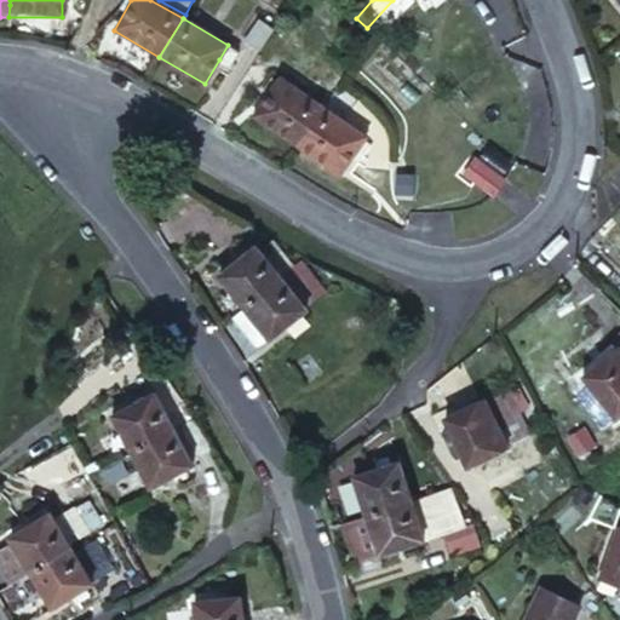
[(257,56),(273,32),(258,22),(242,47),(257,56)]
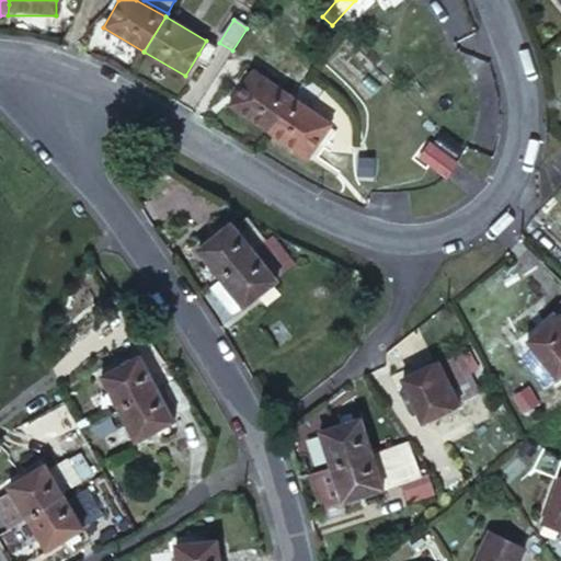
[(216,46),(206,41),(198,54),(208,59),(216,46)]
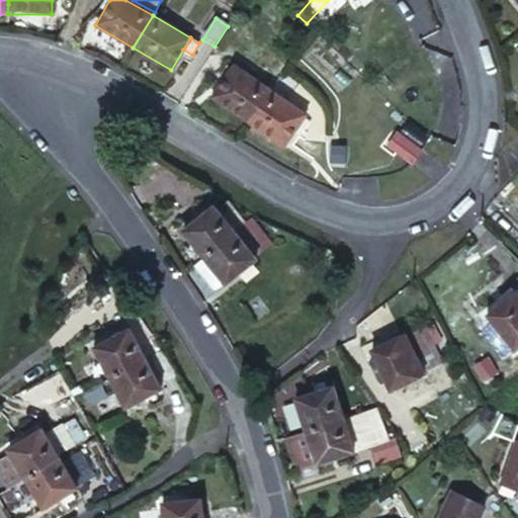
[(275,81),(284,69),(274,62),(263,77),(273,84),(275,81)]
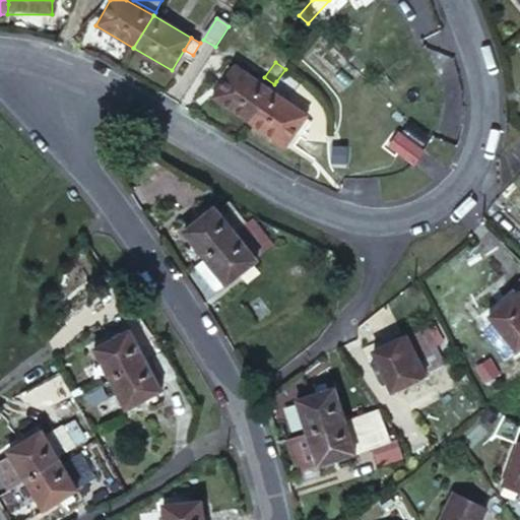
[(213,98),(249,121),(270,90),(235,67),(213,98)]
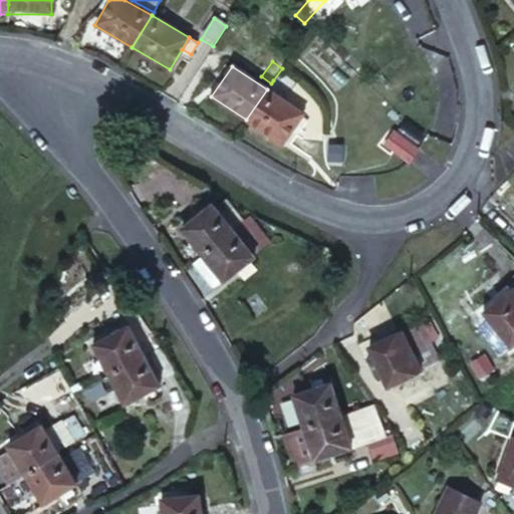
[(271,83),(269,85),(267,89),(284,101),(291,92),(273,80),(271,83)]
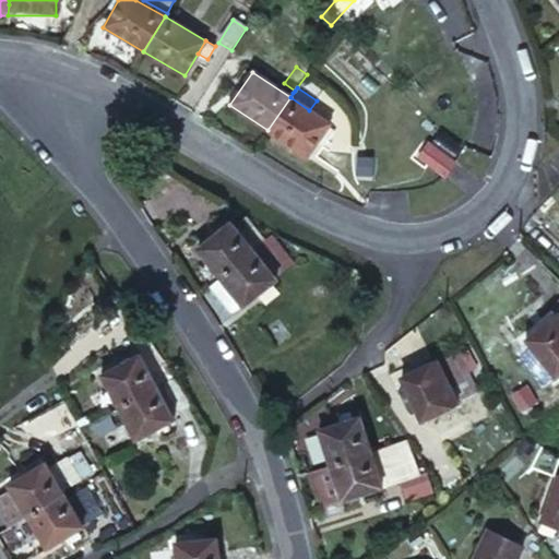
[(268,130),(307,157),(330,125),(309,110),(290,97),(268,130)]
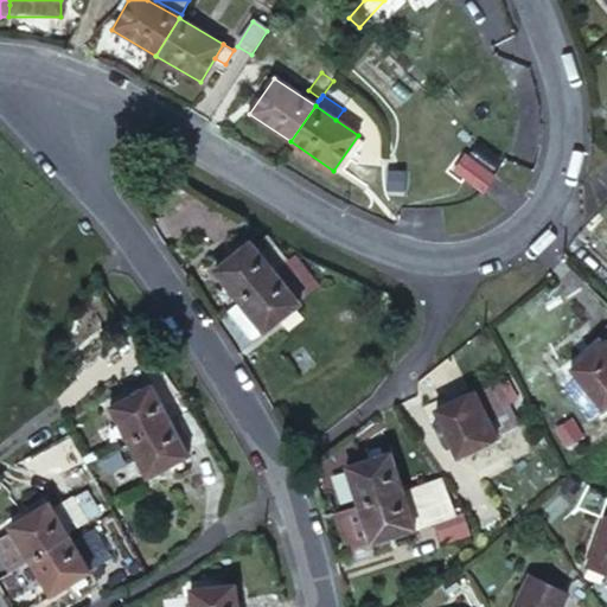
[(467,157),(457,173),(486,192),(497,177),(467,157)]
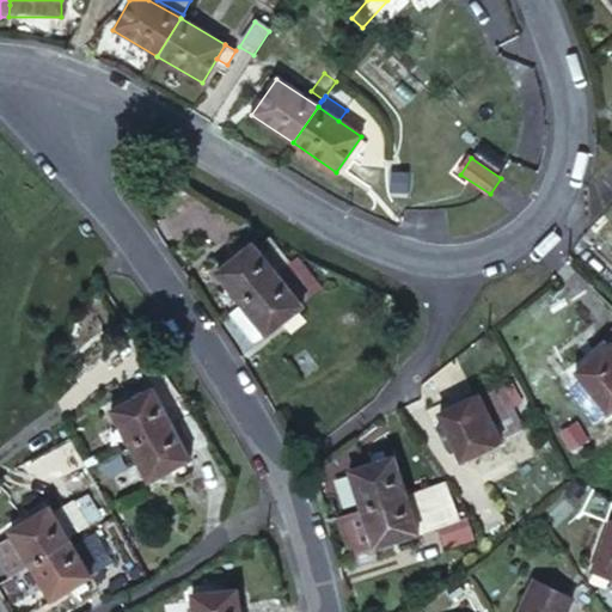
[(276,274),(286,265),(268,243),(264,240),(255,248),(276,274)]
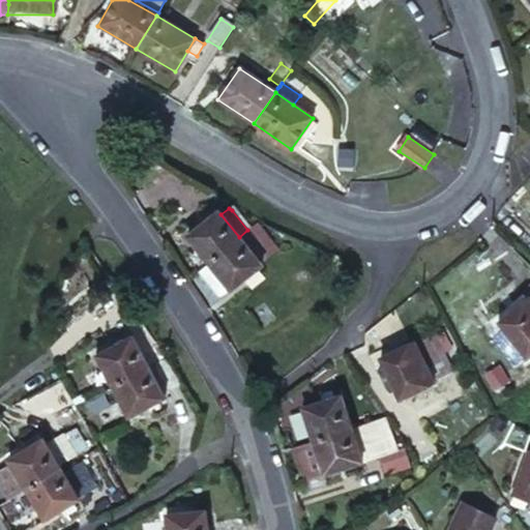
[(207,262),(239,237),(221,214),(217,209),(186,235),(207,262)]
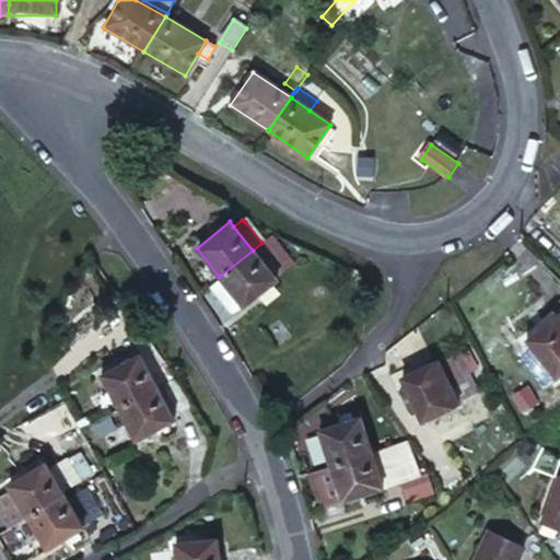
[(268,238),(261,243),(253,251),(255,253),(270,242),(268,238)]
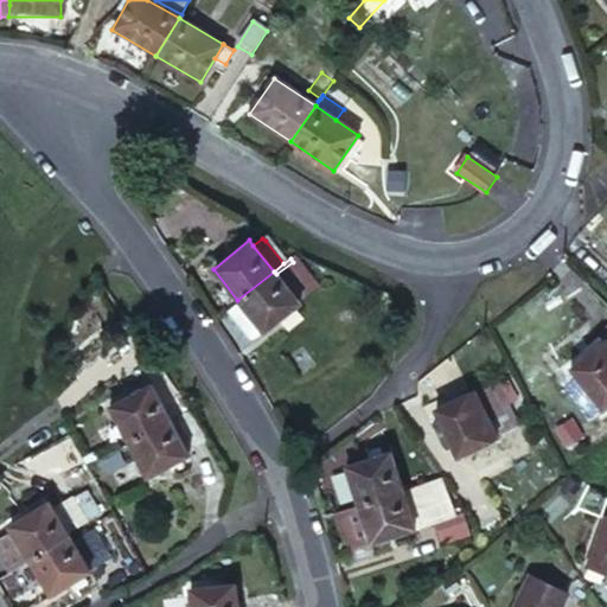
[(276,274),(296,299),(312,286),(293,262),(276,274)]
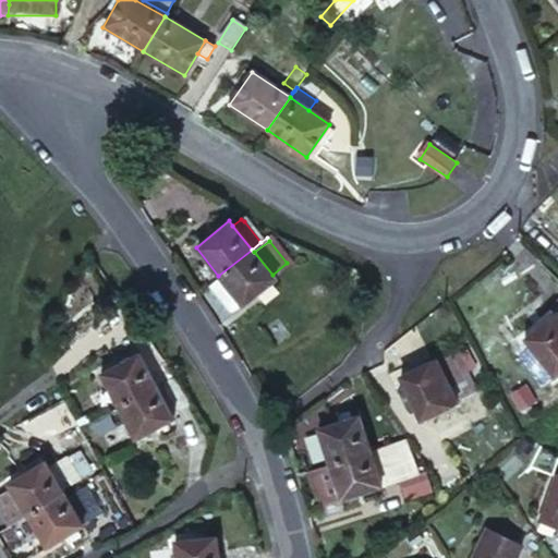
[(218,276),(221,279),(254,252),(252,250),(218,276)]
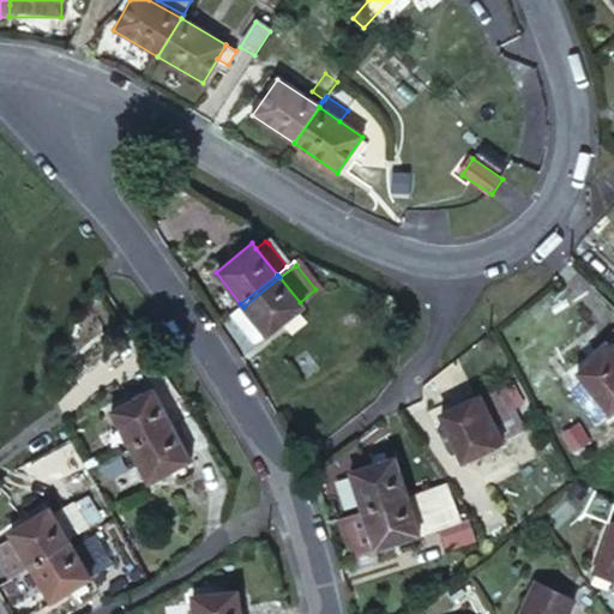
[(244,307),(265,333),(301,306),(300,302),(280,277),(244,307)]
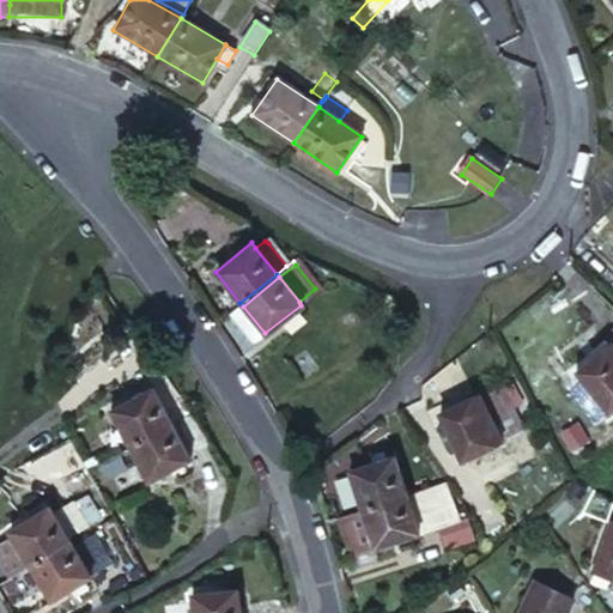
[(612,412),(612,344),(578,372),(612,413),(612,412)]
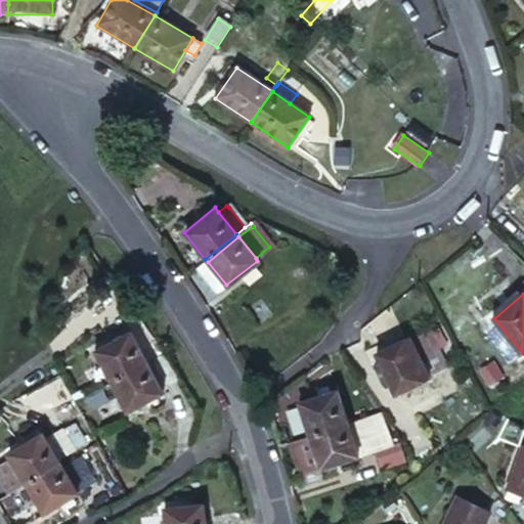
[(126,374),(147,362),(136,341),(131,333),(98,350),(114,380),(126,374)]
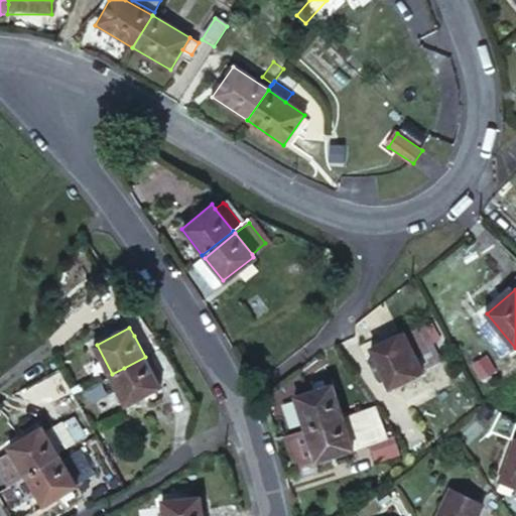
[(134,336),(145,357),(159,349),(148,328),(134,336)]
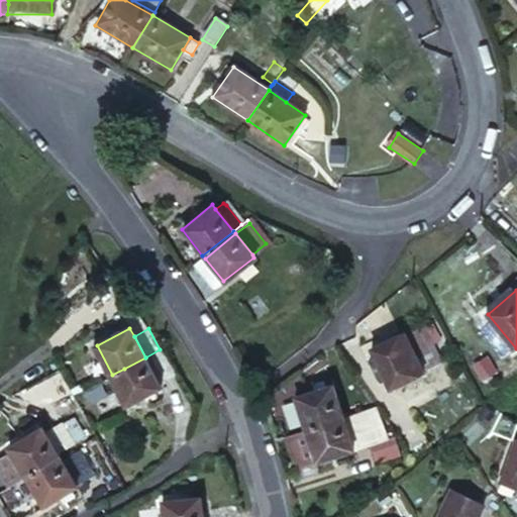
[(421,329),(406,335),(425,376),(440,369),(421,329)]
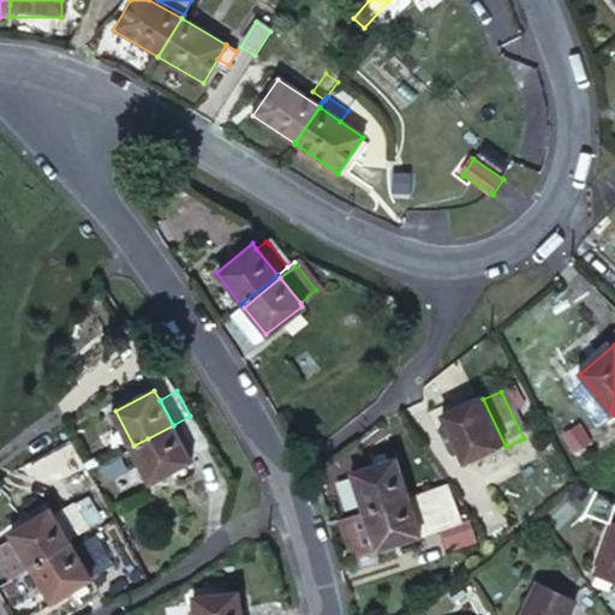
[(464,466),(506,447),(483,399),(441,418),(464,466)]
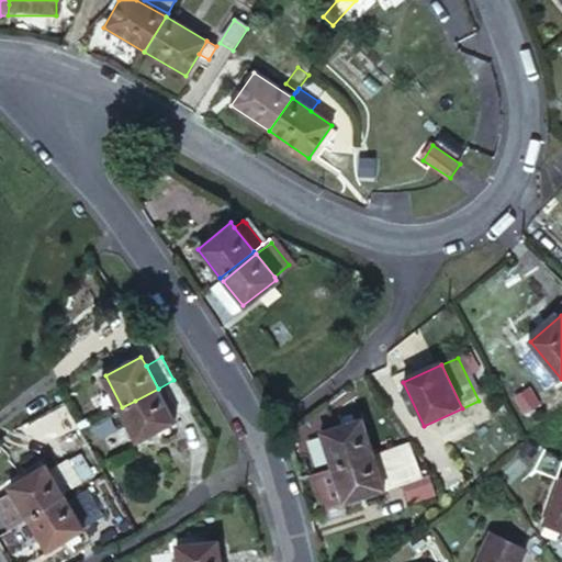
[(195,406),(177,379),(173,380),(158,389),(172,418),(195,406)]
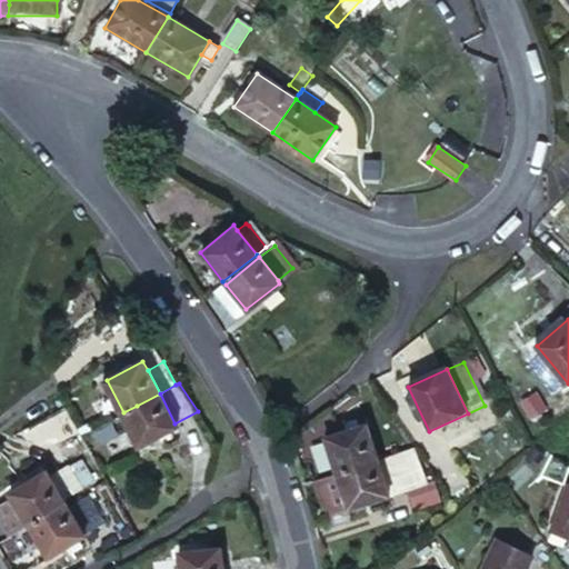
[(176,426),(175,423),(160,393),(137,406),(123,412),(140,445),(176,426)]
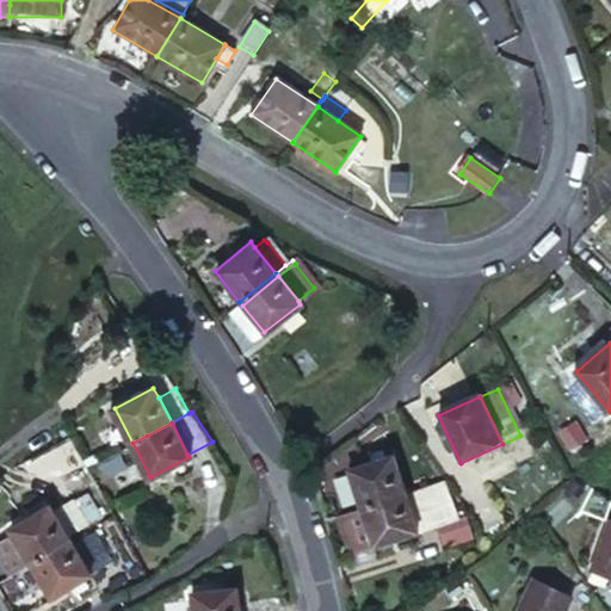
[(424,488),(438,483),(415,451),(392,460),(403,495),(424,488)]
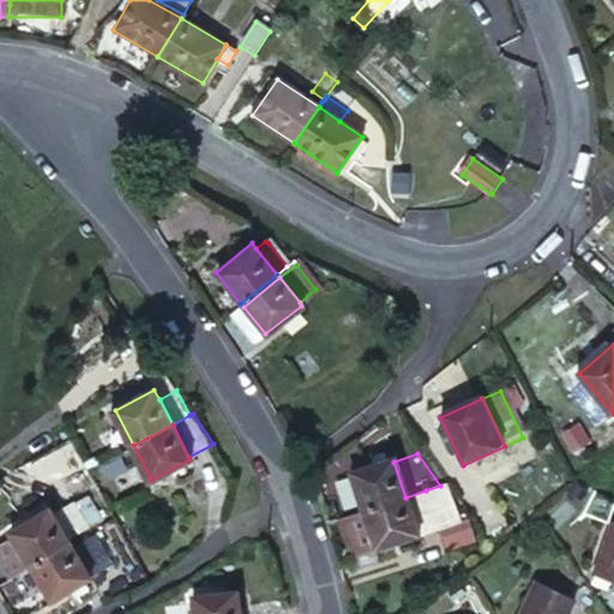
[(405,498),(393,462),(392,459),(350,475),(362,511),(379,506),(405,498)]
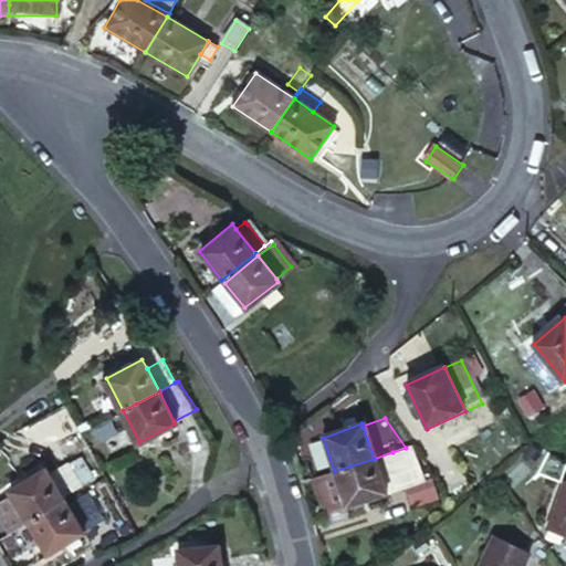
[(392,452),(374,459),(385,491),(404,485),(392,452)]
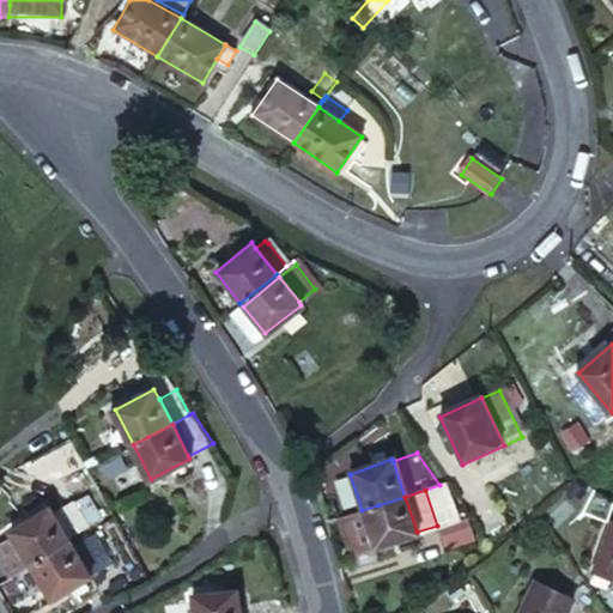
[(605,526),(612,511),(612,502),(605,497),(594,490),(582,510),(605,526)]
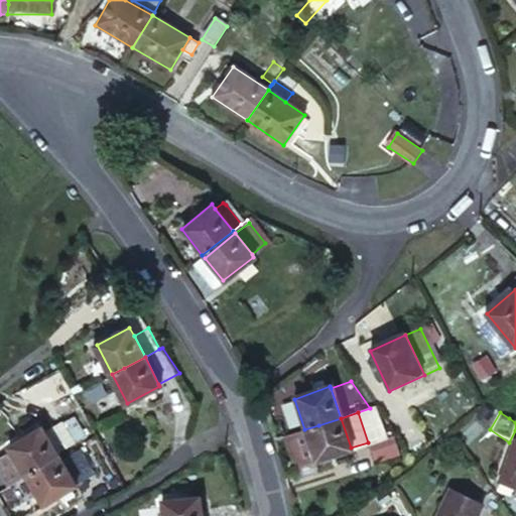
[(351,447),(341,418),(318,425),(304,429),(315,461),(351,448),(351,447)]
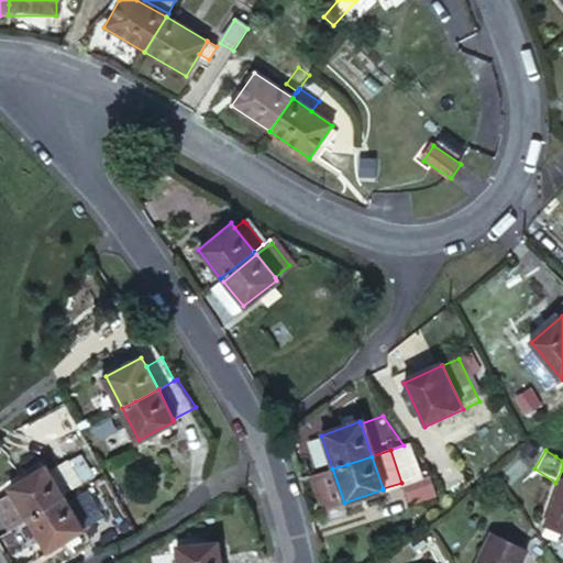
[(63,498),(51,477),(44,467),(9,488),(28,520),(44,509),(63,498)]
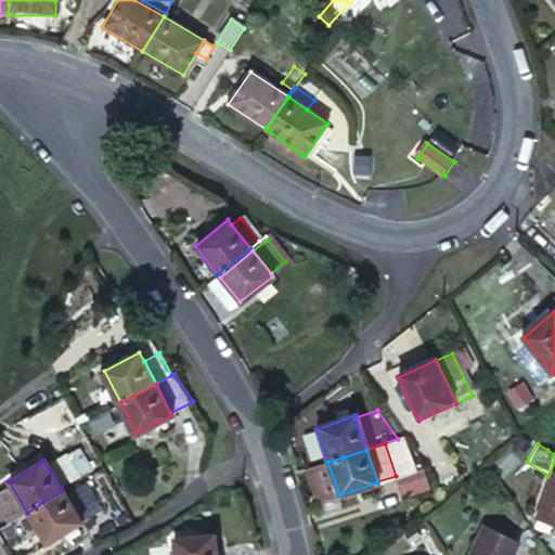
[(64,461),(50,470),(62,491),(77,481),(64,461)]
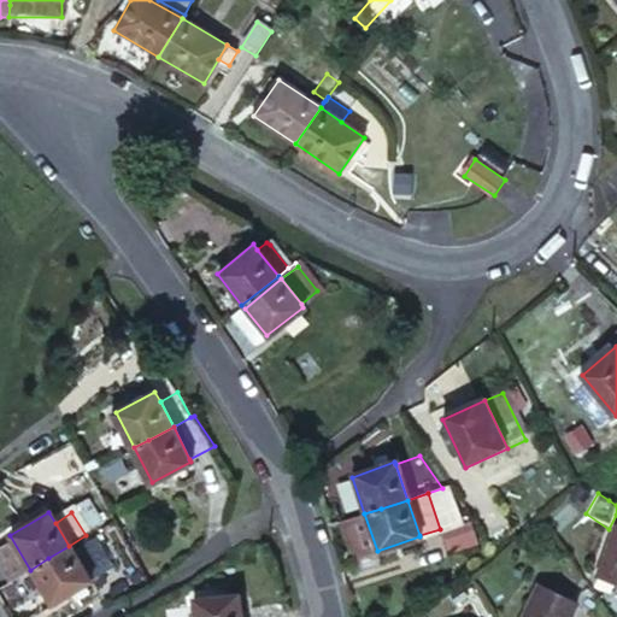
[(616,524),(597,576),(616,583),(616,524)]
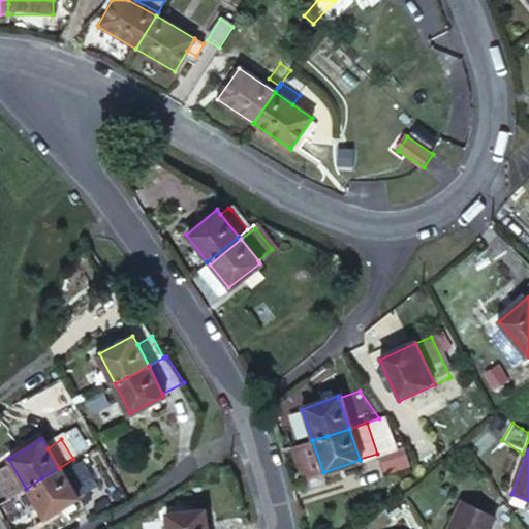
[(78,461),(74,462),(61,470),(79,500),(94,490),(78,461)]
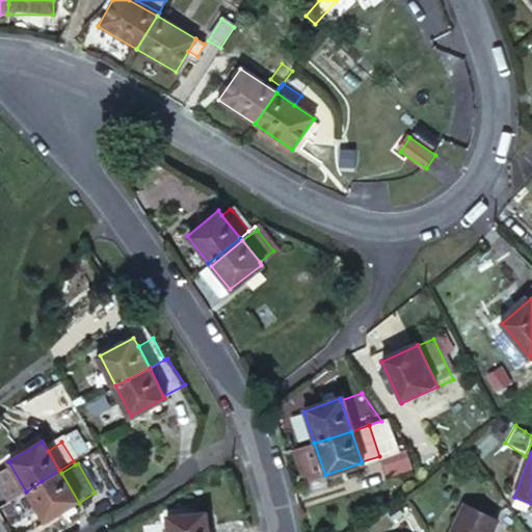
[(61,473),(59,471),(42,481),(26,491),(45,523),(79,503),(61,473)]
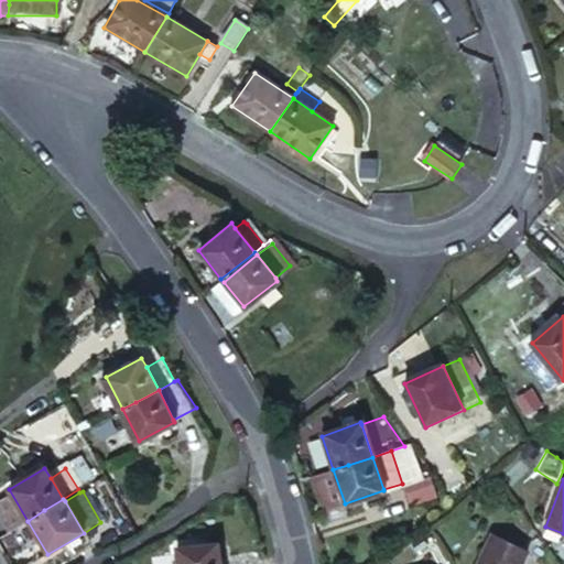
[(518,563),(524,552),(489,538),(477,563),(518,563)]
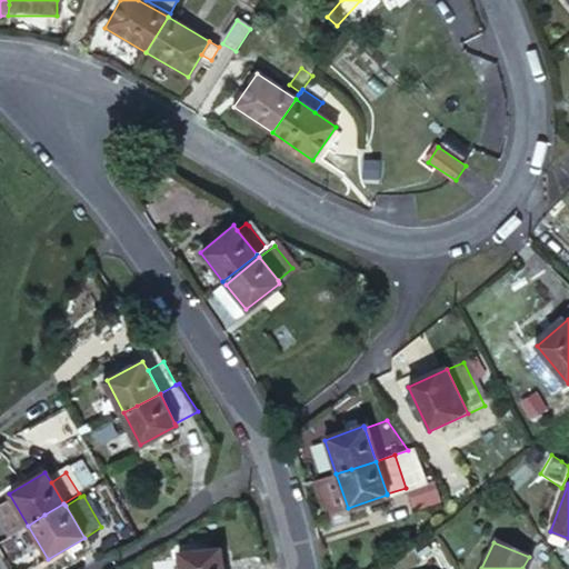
[(225,568),(222,548),(181,552),(182,568),(225,568)]
